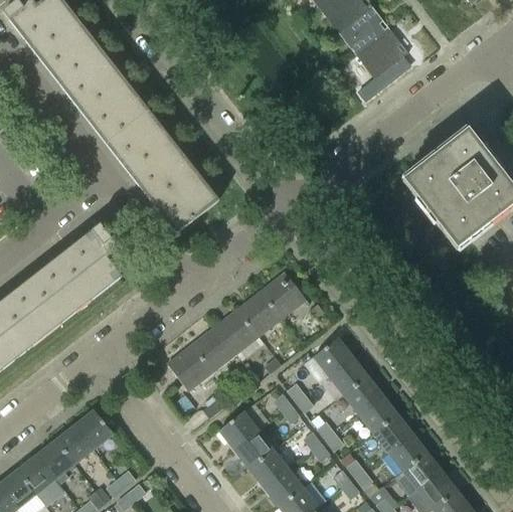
[(18,0),(4,11),(28,42),(177,233),(181,230),(219,200),(62,0),(43,0),(37,5),(33,0),(18,0)]
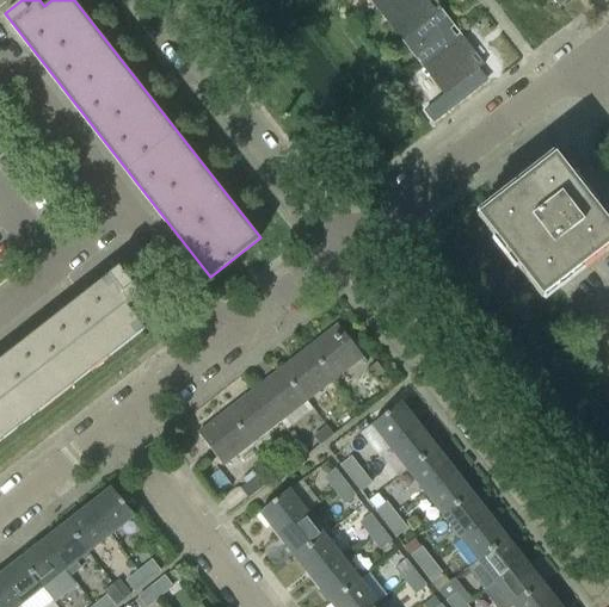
[(373,0),(382,11),(395,0),(373,0)]
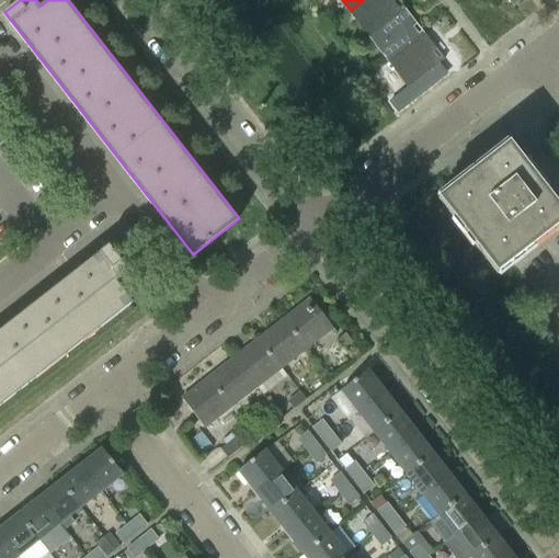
[(407,7),(401,0),(363,0),(351,10),(371,35),(407,7)]
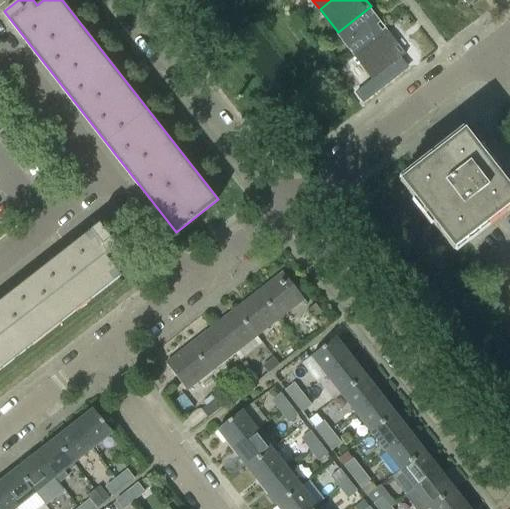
[(338,32),(356,55),(389,29),(371,6),(338,32)]
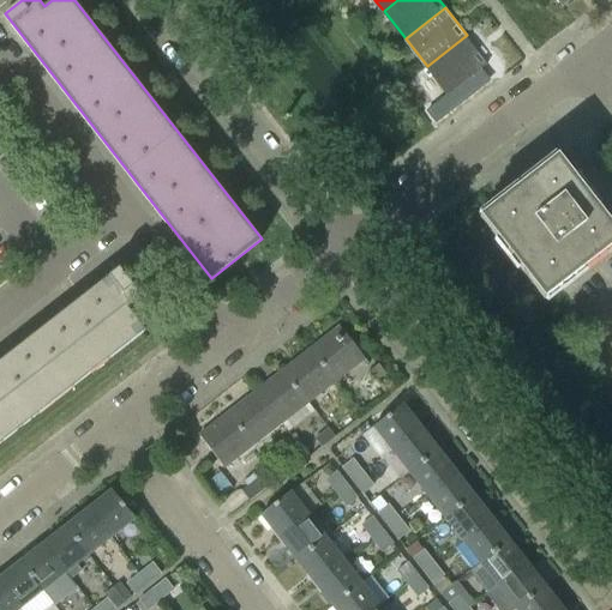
[(489,62),(467,35),(427,66),(449,94),(489,62)]
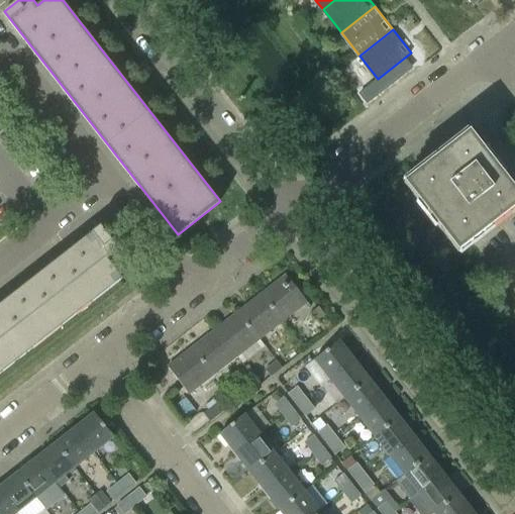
[(339,60),(335,64),(340,70),(347,65),(343,61),(339,60)]
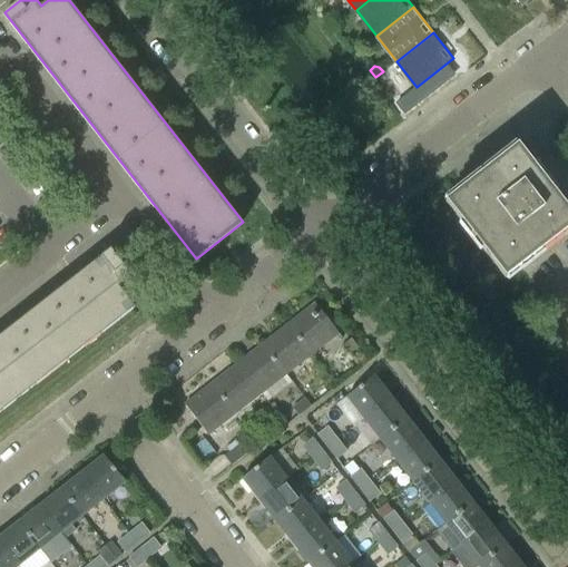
[(567,205),(536,165),(519,144),(447,199),(507,276),(567,228),(567,205)]
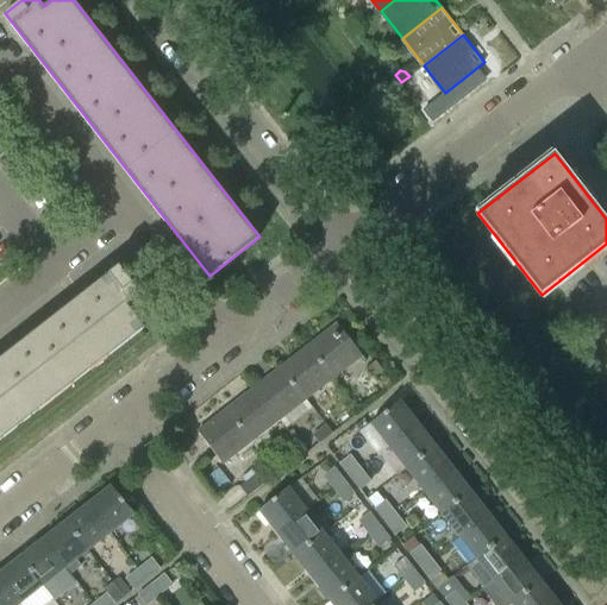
[(132,260),(149,283),(164,271),(146,249),(132,260)]
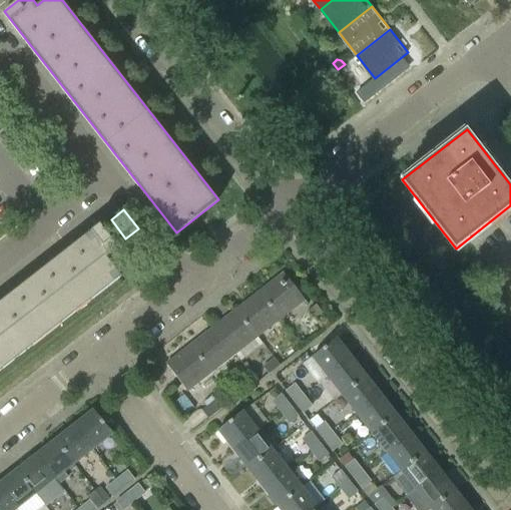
[(0,370),(121,276),(120,273),(107,257),(119,246),(101,223),(80,239),(83,243),(74,250),(70,246),(0,302),(0,370)]
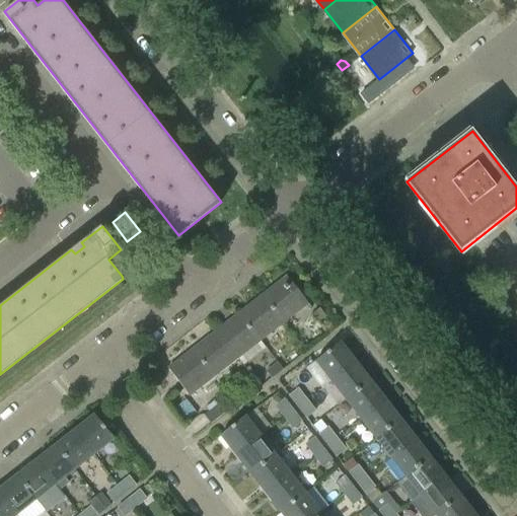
[(114,266),(121,275),(125,272),(118,263),(114,266)]
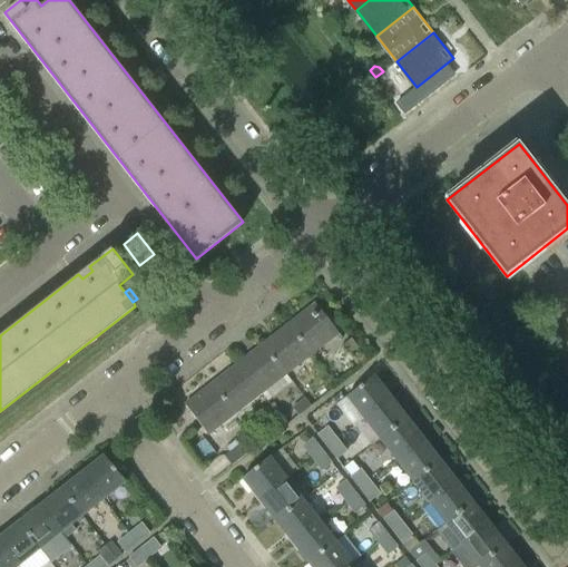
[(291,321),(314,351),(341,331),(317,301),(291,321)]
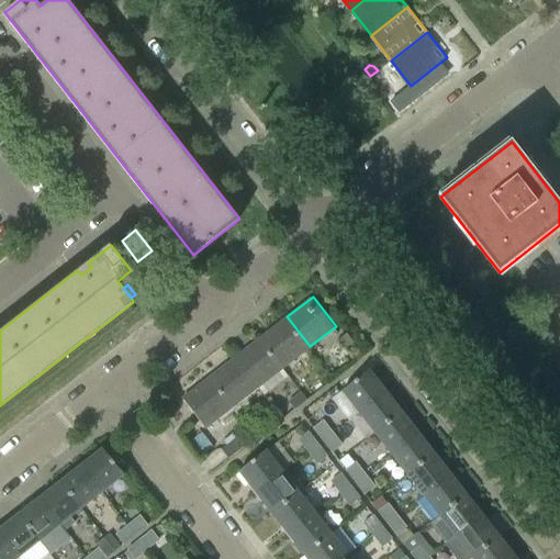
[(284,366),(310,346),(287,316),(261,337),(284,366)]
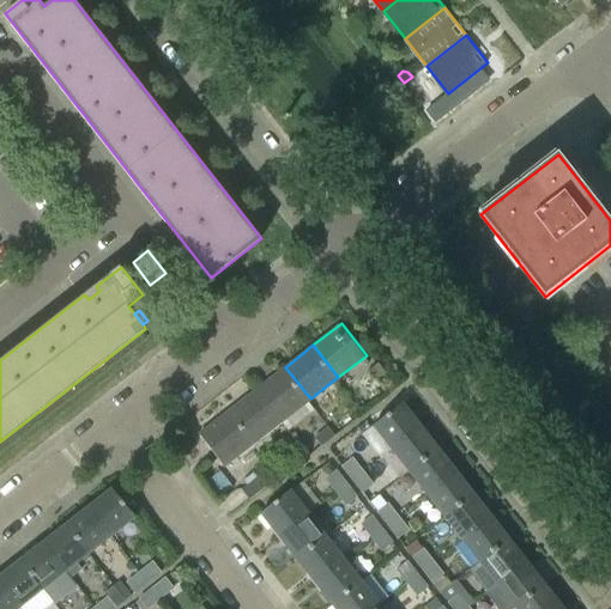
[(377,378),(386,372),(377,361),(370,369),(377,378)]
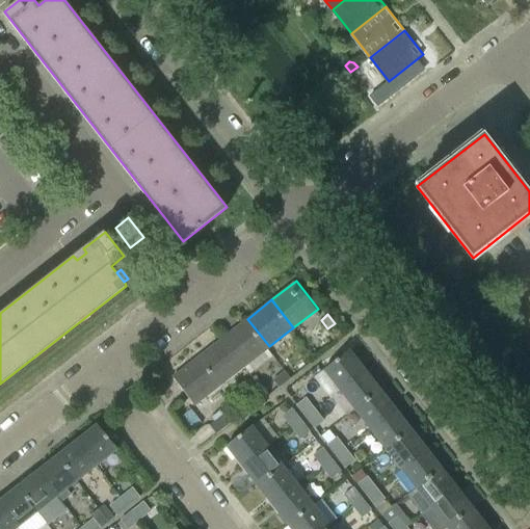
[(244,366),(269,346),(247,319),(222,338),(244,366)]
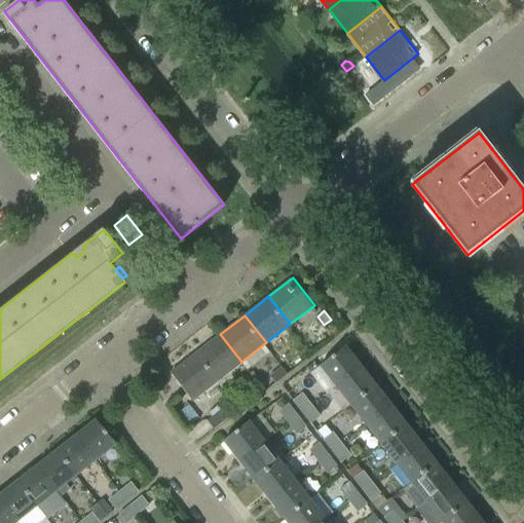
[(193,399),(241,362),(220,334),(172,371),(193,399)]
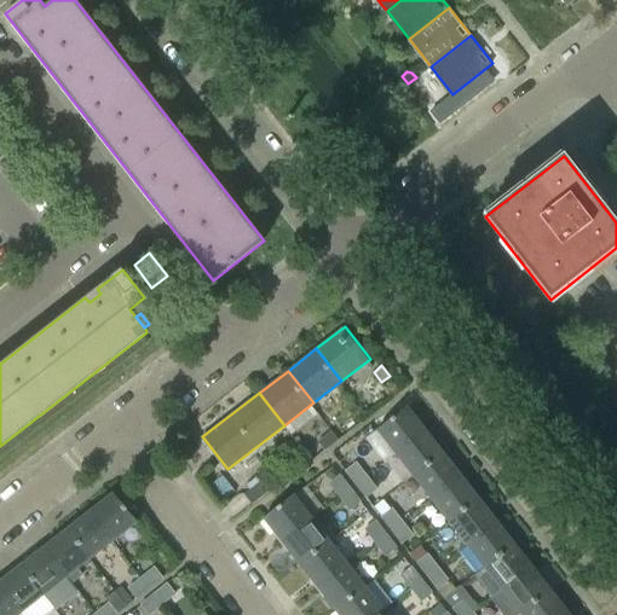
[(379,428),(397,452),(426,429),(408,406),(379,428)]
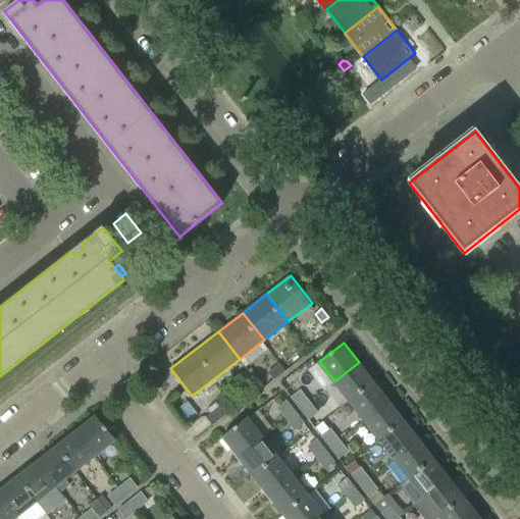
[(374,381),(359,362),(334,381),(350,401),(374,381)]
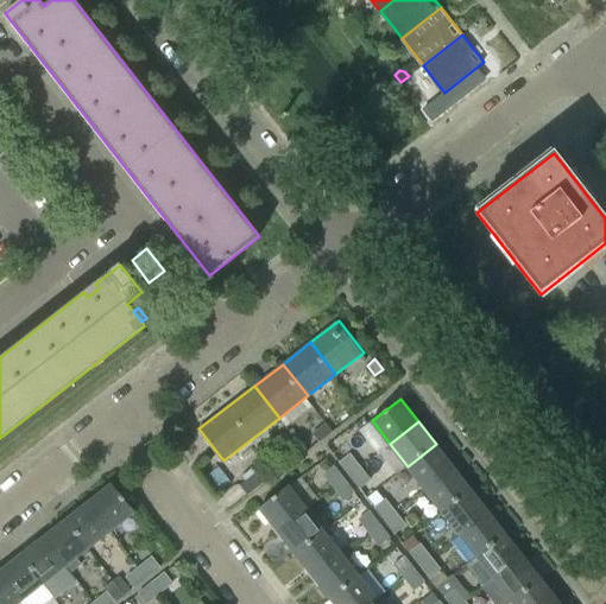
[(333,432),(326,423),(311,433),(319,443),(333,432)]
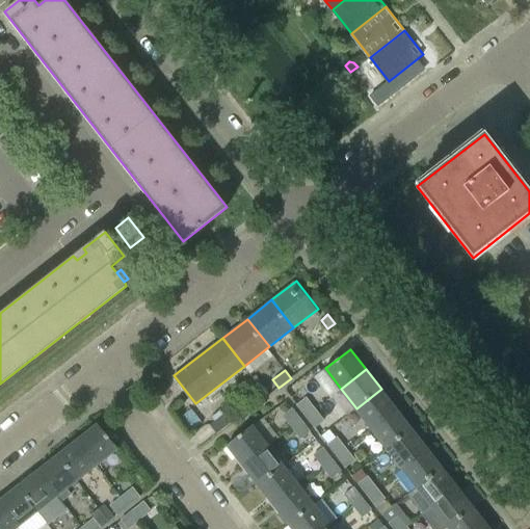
[(356,408),(372,427),(396,408),(381,389),(356,408)]
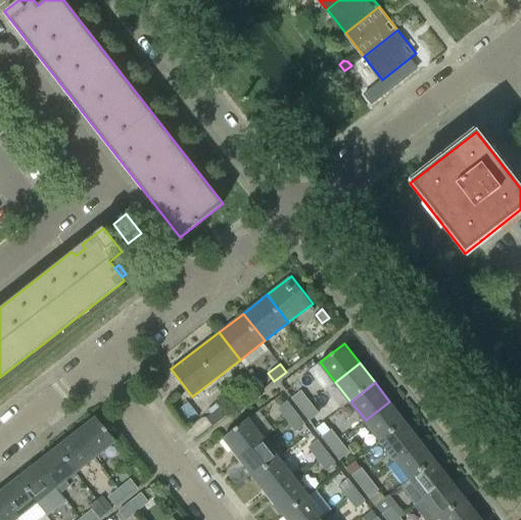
[(293,396),(301,408),(311,400),(302,390),(293,396)]
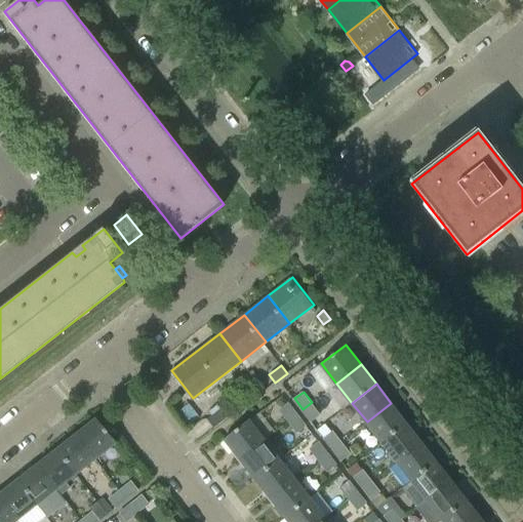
[(289,419),(298,412),(289,402),(281,409),(289,419)]
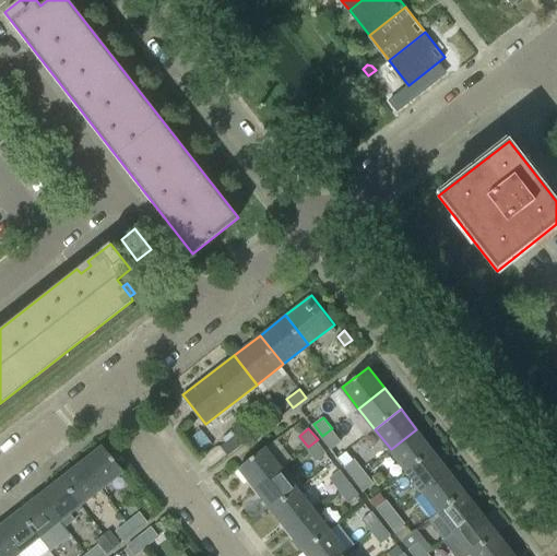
[(322,436),(332,448),(341,440),(332,428),(322,436)]
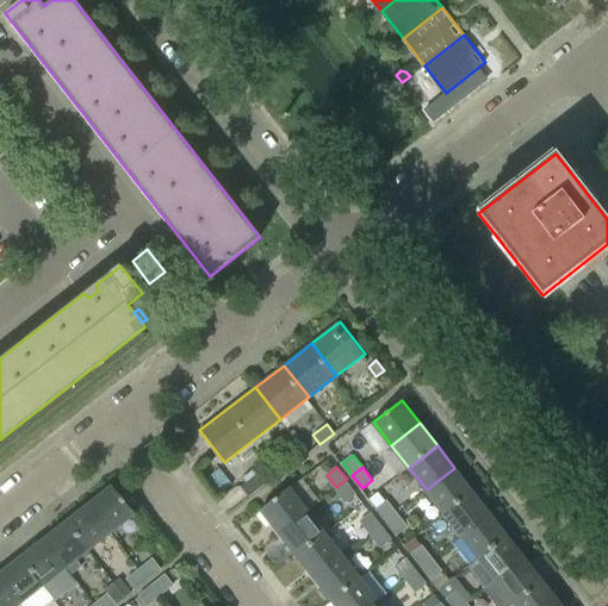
[(262,468),(256,474),(246,482),(242,485),(250,494),(271,479),(262,468)]
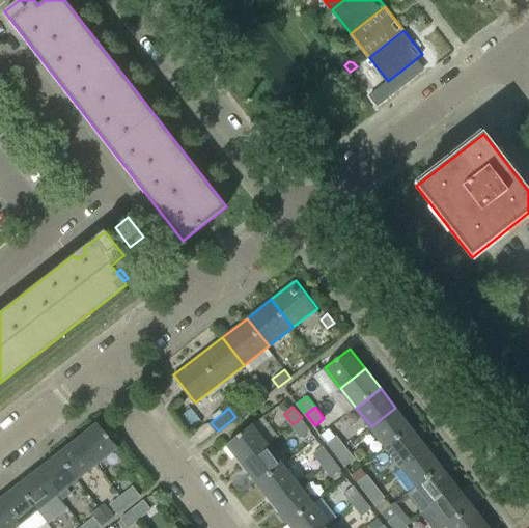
[(411,427),(395,408),(371,426),(386,446),(411,427)]
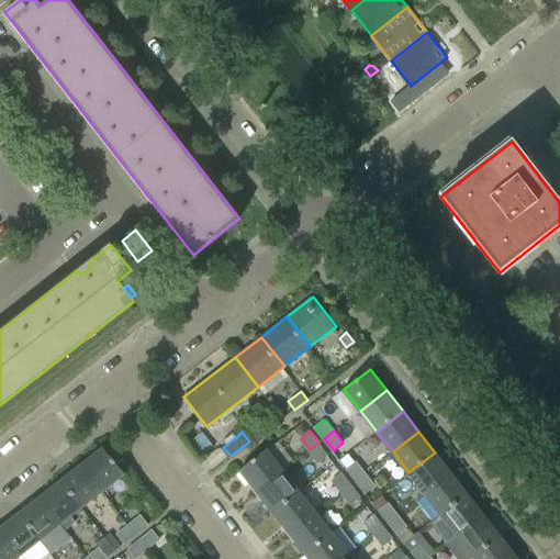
[(226,445),(236,437),(233,433),(223,440),(226,445)]
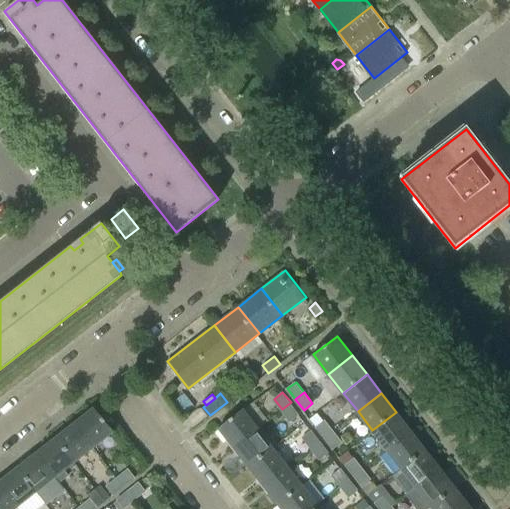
[(299,413),(291,402),(282,409),(290,420),(299,413)]
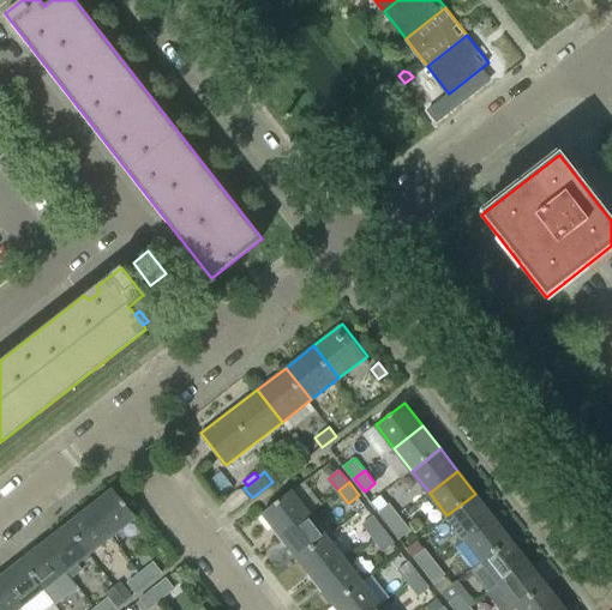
[(114,488),(90,506),(113,535),(136,517),(114,488)]
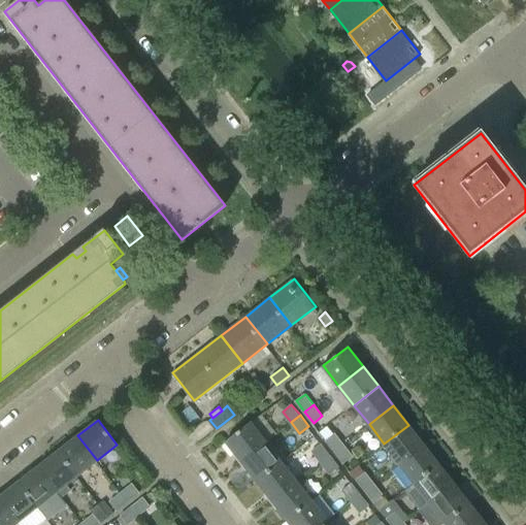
[(241,461),(266,441),(251,422),(226,440),(241,461)]
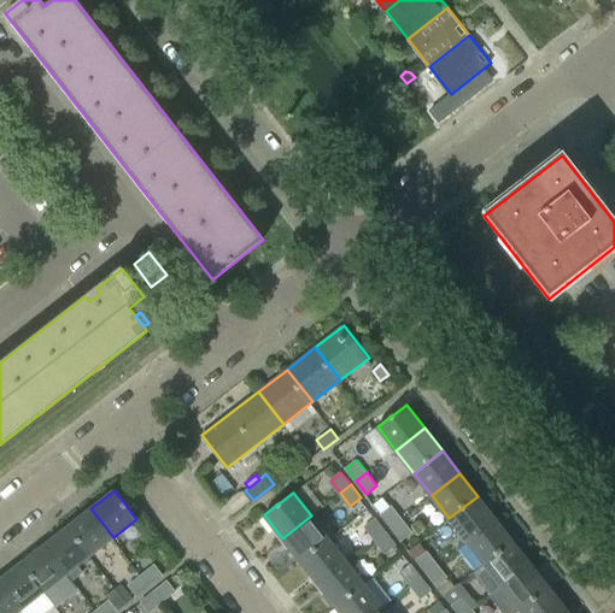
[(449,518),(467,541),(496,519),(478,496),(449,518)]
